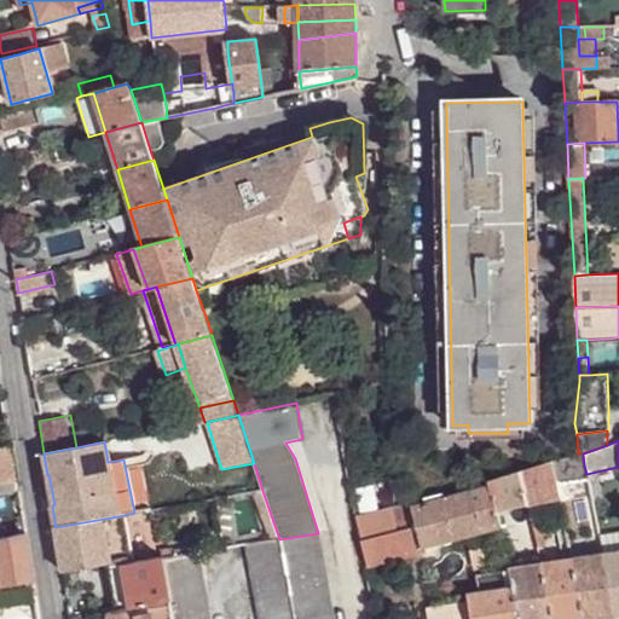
[(0,492),(17,489),(11,447),(0,449),(0,492)]
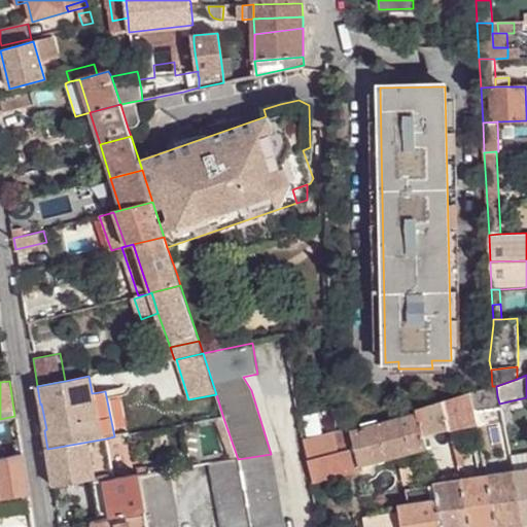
[(472,414),(500,409),(499,403),(497,396),(496,386),(492,386),(468,393),(472,414)]
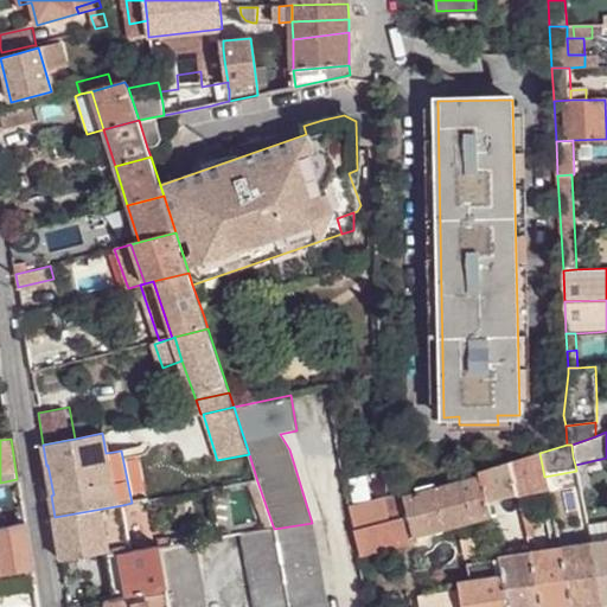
[(518,496),(548,489),(544,477),(540,453),(510,462),(518,496)]
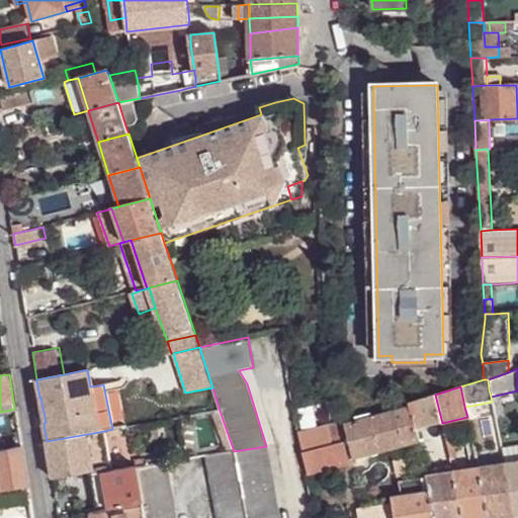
[(415,428),(442,423),(435,395),(409,403),(409,407),(415,428)]
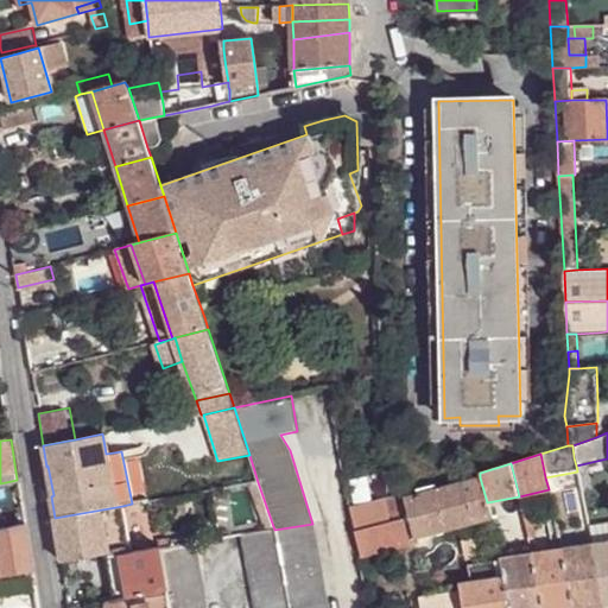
[(447,530),(492,518),(487,502),(480,477),(438,488),(447,530)]
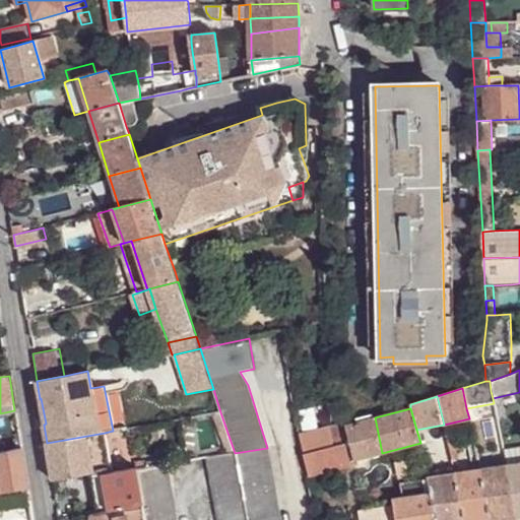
[(220,412),(213,413),(226,454),(235,453),(220,412)]
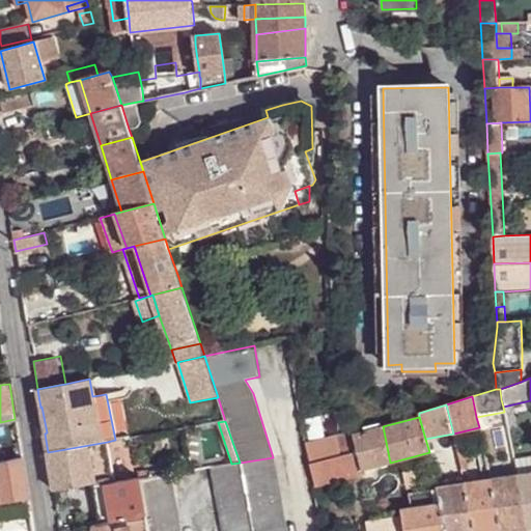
[(390,463),(383,426),(353,436),(363,470),(390,463)]
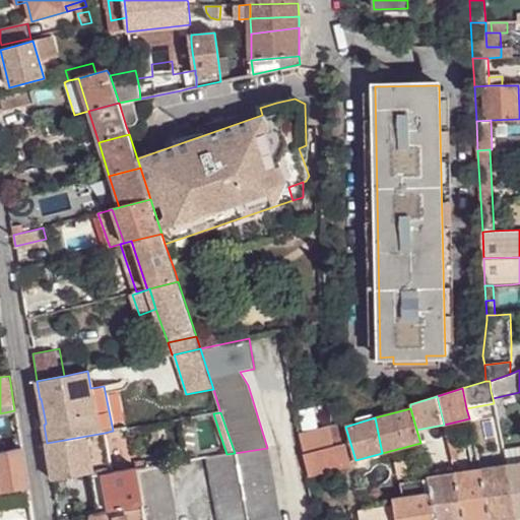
[(452,435),(471,431),(469,418),(444,425),(446,435),(452,435)]
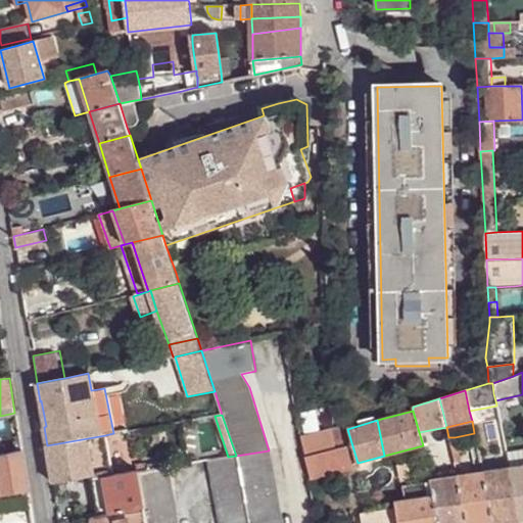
[(346,425),(332,429),(330,431),(334,449),(305,457),(312,481),(359,469),(358,463),(347,429),(346,425)]
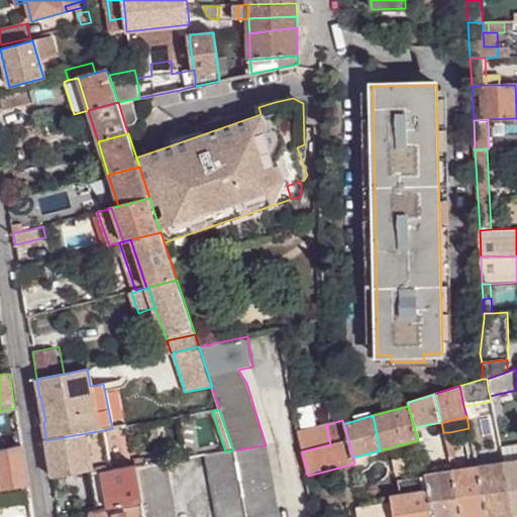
[(46,440),(53,476),(91,470),(91,473),(93,474),(102,473),(111,471),(104,430),(46,440)]
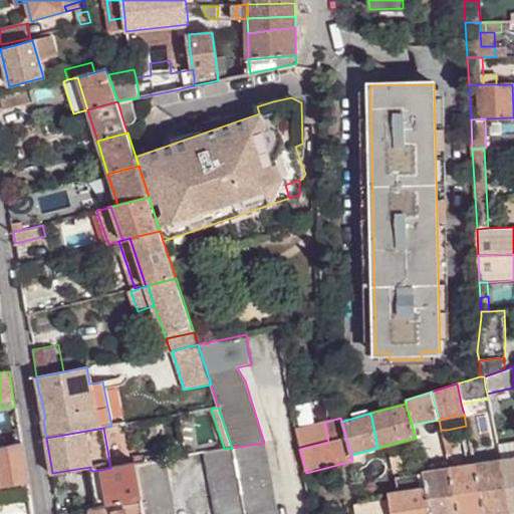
[(441,430),(447,457),(453,456),(447,430),(441,430)]
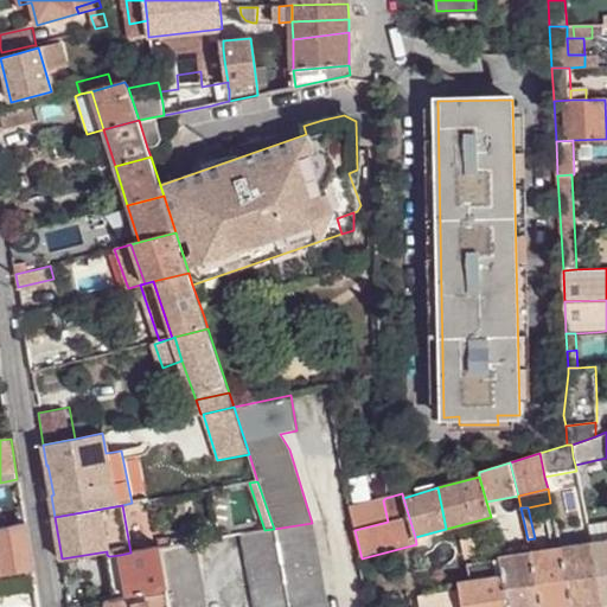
[(325,606),(312,523),(274,529),(286,606),(325,606)]
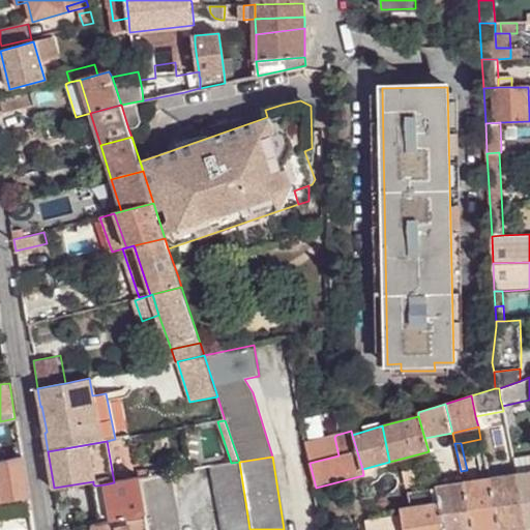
[(0,501),(28,497),(22,458),(0,462),(0,501)]
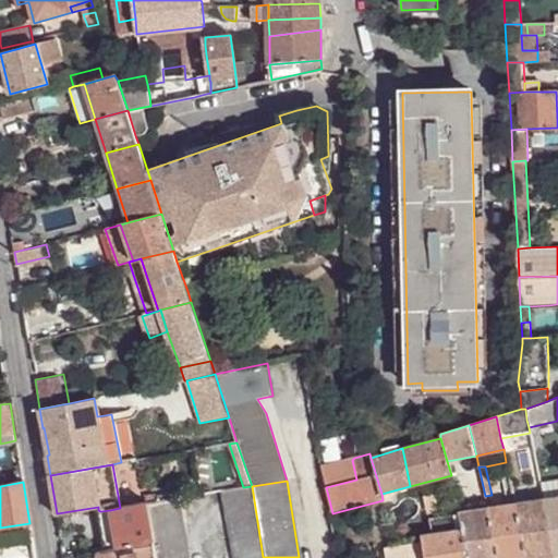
[(263,557),(252,486),(243,487),(225,489),(234,557),(263,557)]
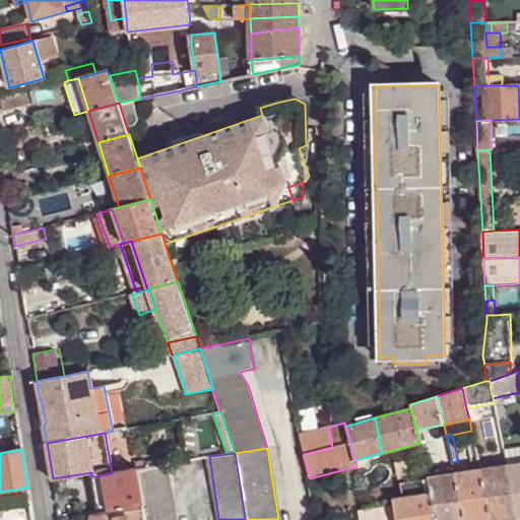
[(174,519),(165,464),(137,469),(143,504),(146,519),(174,519)]
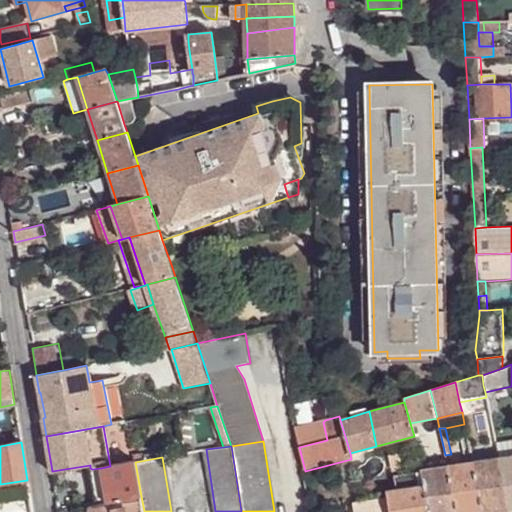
[(511,457),(499,460),(506,497),(511,496),(511,457)]
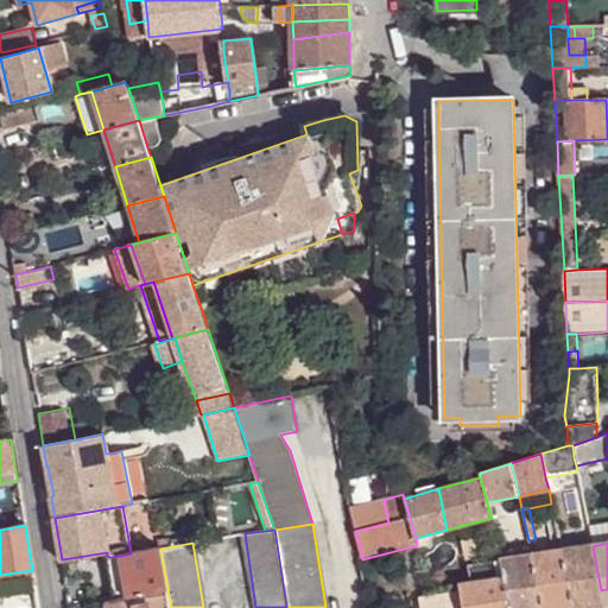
[(582,607),(603,606),(601,590),(593,546),(562,551),(572,607),(582,607)]
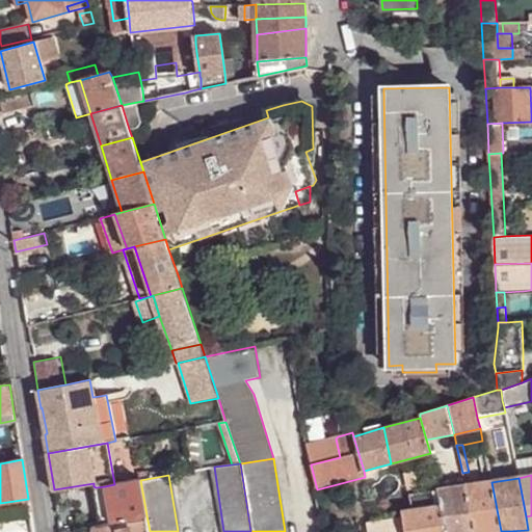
[(147,515),(140,480),(114,484),(105,486),(110,522),(147,515)]
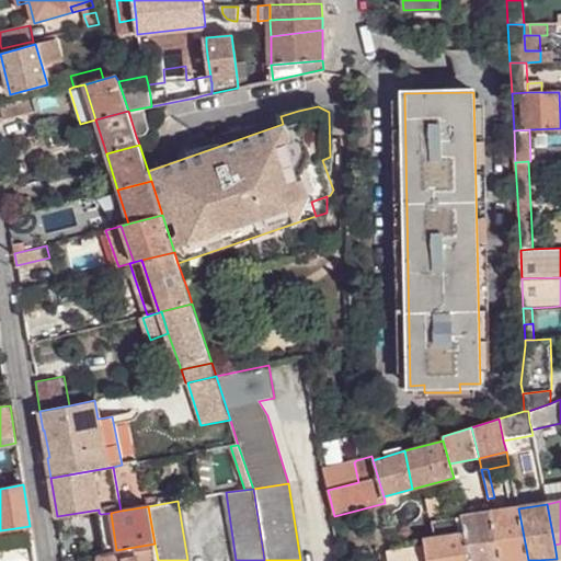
[(501,560),(528,560),(518,508),(491,512),(501,560)]
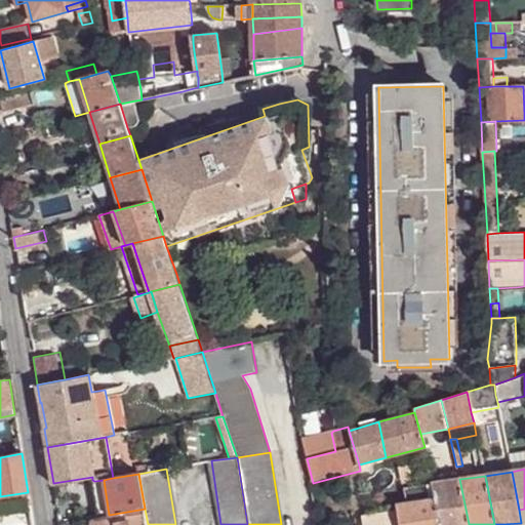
[(440,524),(469,524),(459,479),(432,484),(440,524)]
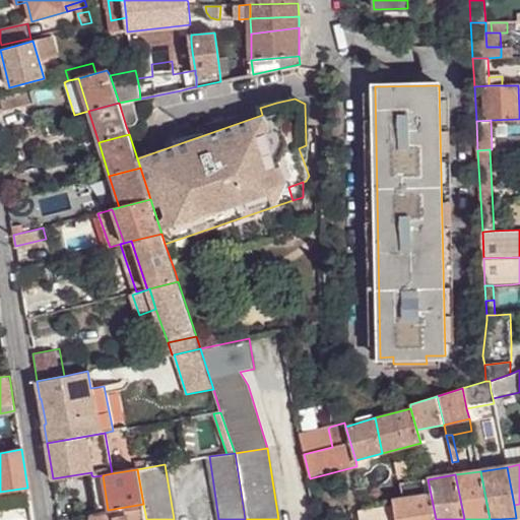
[(108,510),(103,475),(93,476),(91,475),(89,475),(96,512),(108,510)]
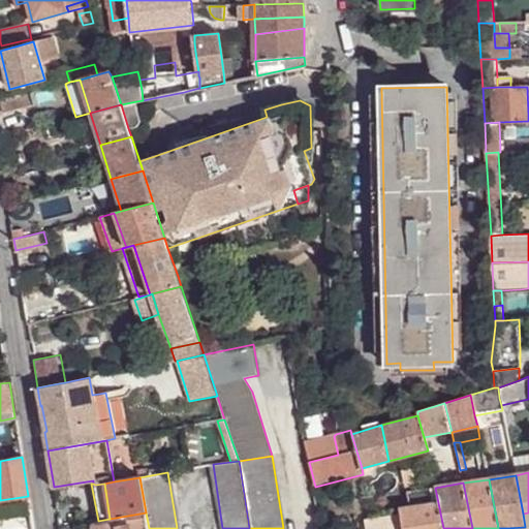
[(402,528),(443,528),(435,488),(429,489),(407,492),(410,507),(399,509),(400,515),(402,528)]
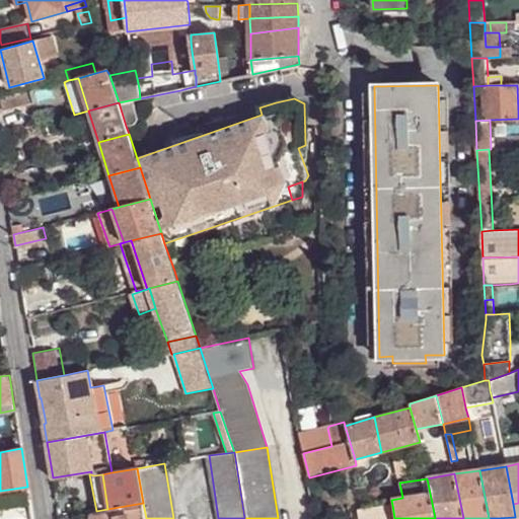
[(146,518),(143,503),(107,509),(108,518),(146,518)]
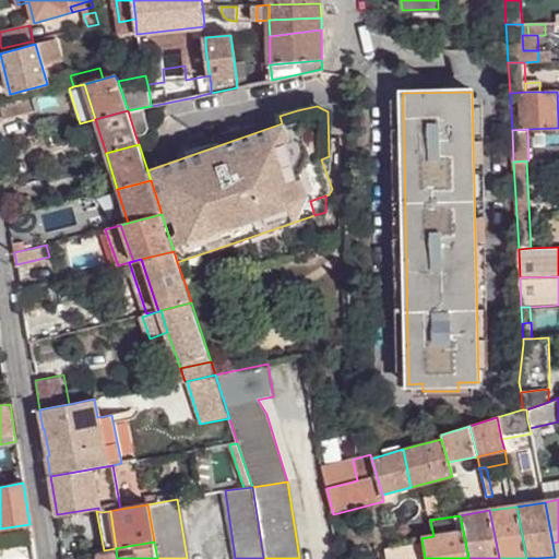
[(384,549),(385,558),(425,558),(423,544),(384,549)]
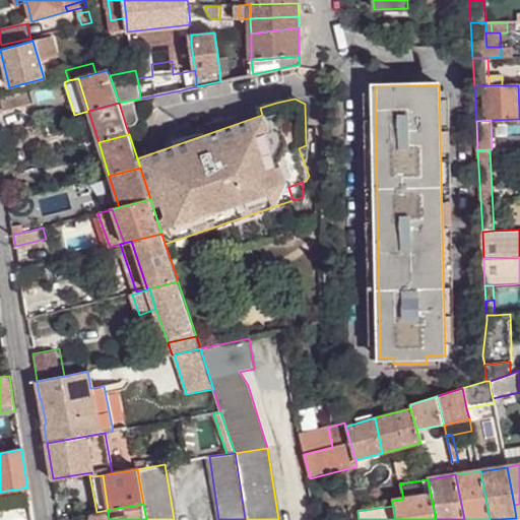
[(59,519),(75,515),(74,509),(57,511),(59,519)]
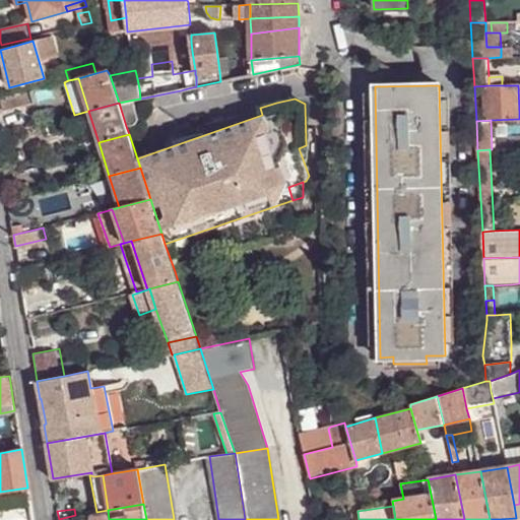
[(109,519),(108,510),(96,512),(94,512),(95,519),(109,519)]
